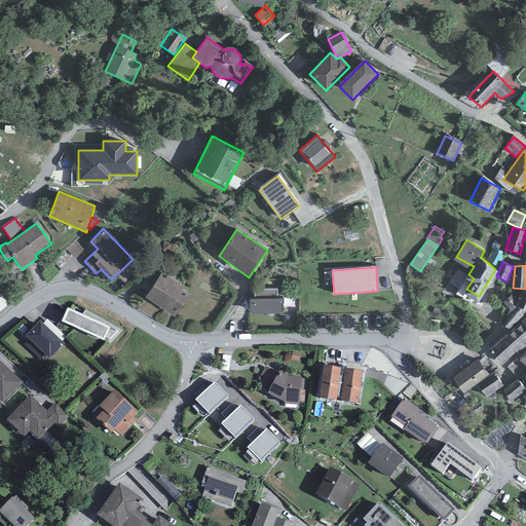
[(161,272),(146,298),(175,316),(189,295),(182,290),(184,287),(161,272)]
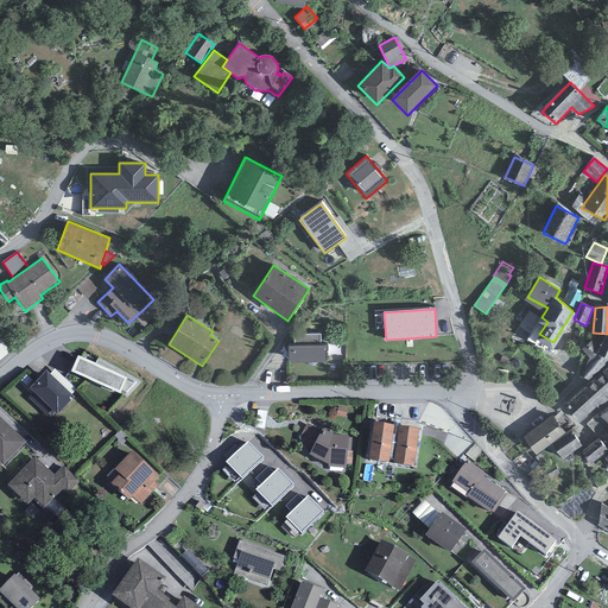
[(290,361),(290,363),(325,362),(325,360),(328,360),(327,344),(321,344),(320,335),(295,336),(295,347),(287,347),(289,361),(290,361)]
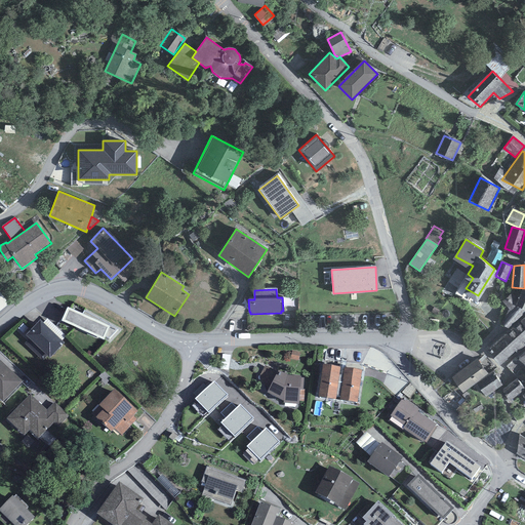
[(524,289),(523,289),(517,301),(516,306),(518,307),(524,309),(524,289)]
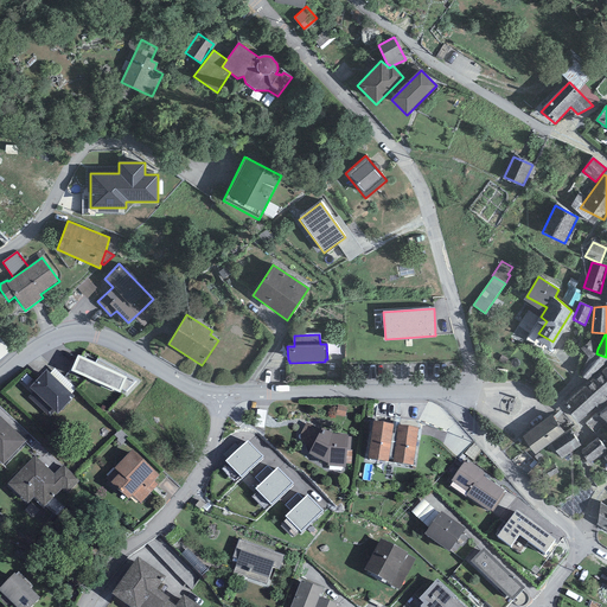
[(592,340),(581,349),(592,360),(599,355),(596,353),(598,349),(592,340)]
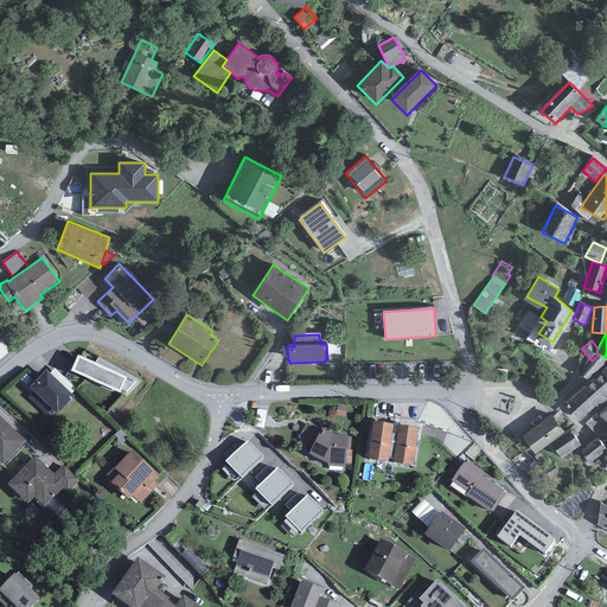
[(78,355),(71,371),(120,394),(121,389),(126,391),(135,381),(97,359),(95,363),(78,355)]
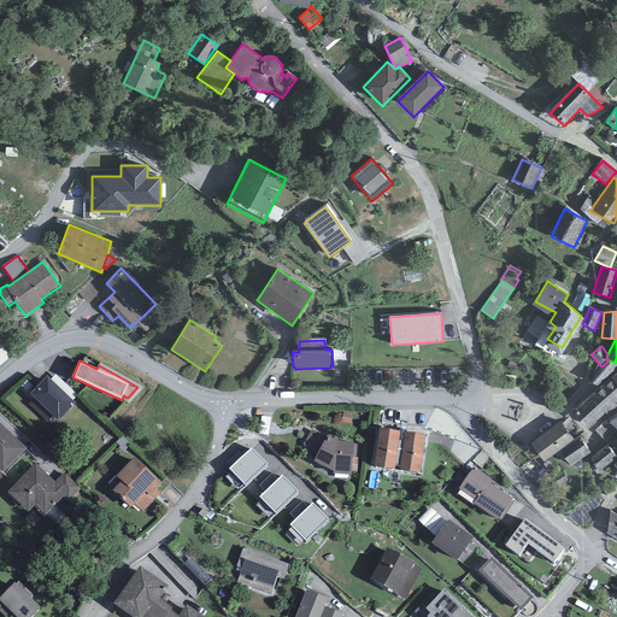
[(601,366),(587,381),(597,387),(616,370),(616,363),(609,360),(601,366)]
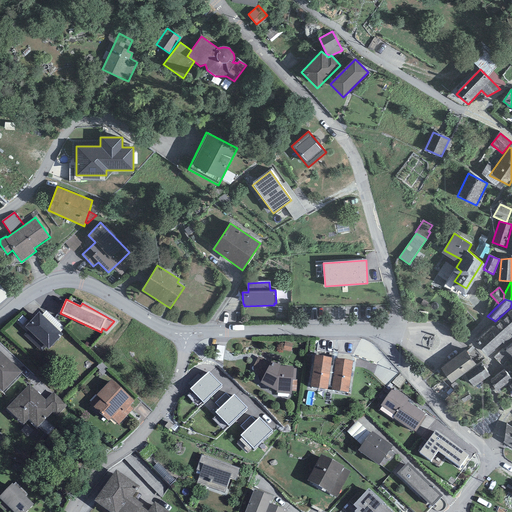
[(511,309),(475,341),(488,356),(511,335),(511,309)]
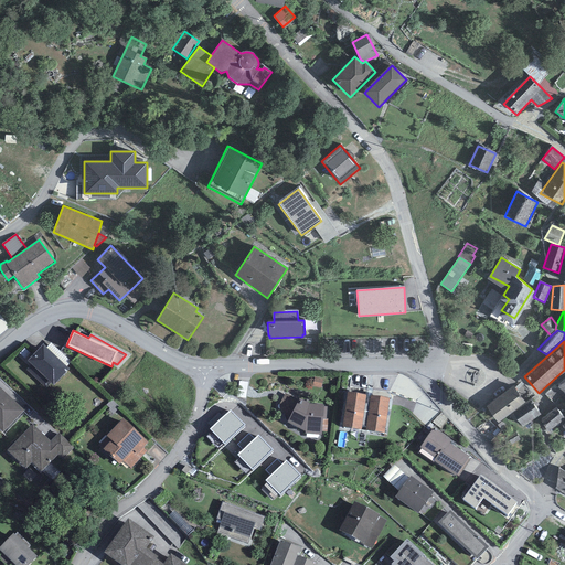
[(66,366),(71,362),(51,343),(46,348),(66,366)]
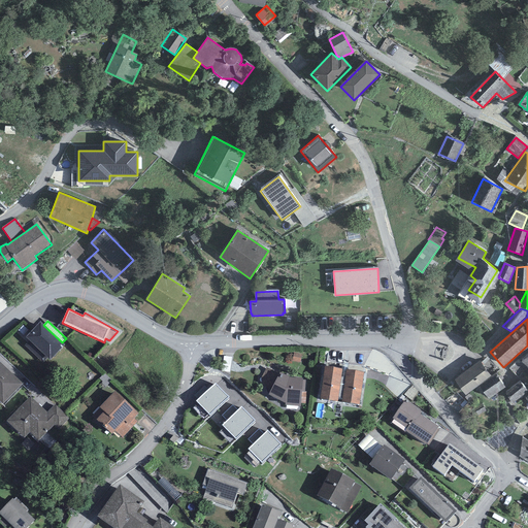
[(40,322),(26,337),(30,340),(25,345),(42,363),(47,358),(51,360),(65,344),(62,342),(43,325),(40,322)]
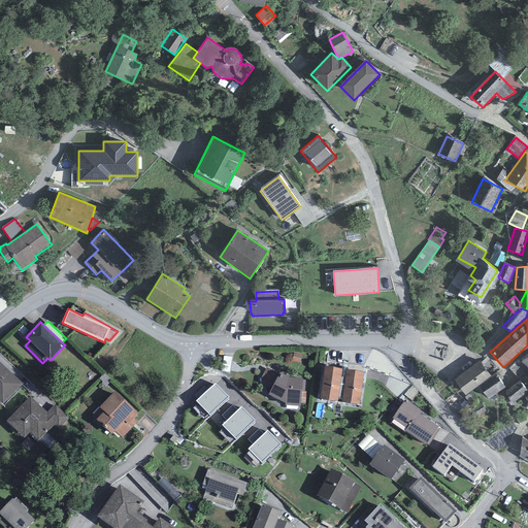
[(300,362),(301,355),(294,353),(292,361),(300,362)]
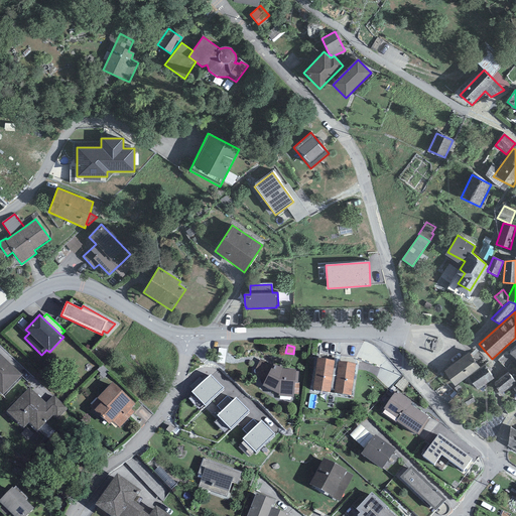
[(444,371),(455,386),(468,376),(480,368),(469,353),(444,371)]
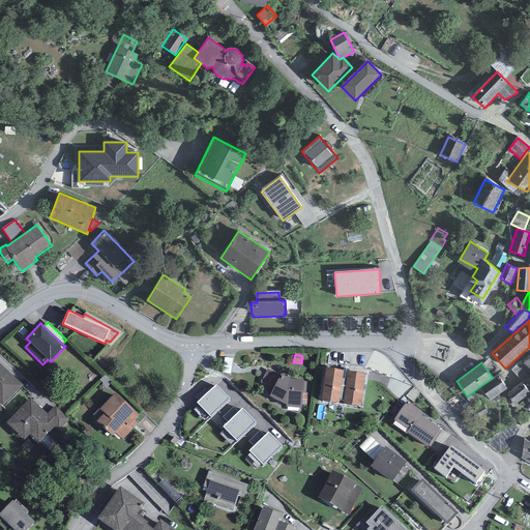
[(0,363),(0,403),(2,406),(23,385),(0,363)]
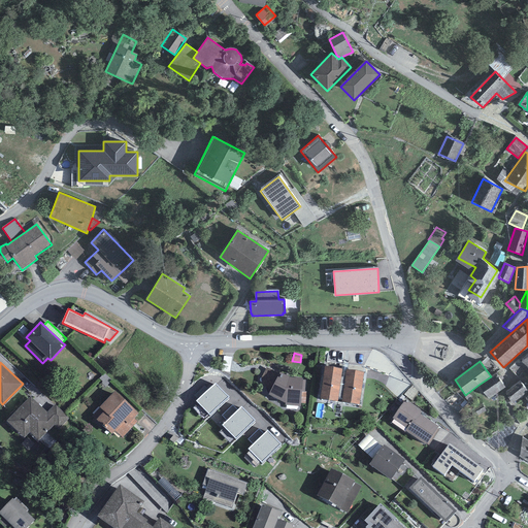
[(359,404),(364,372),(347,370),(345,377),(341,376),(342,369),(325,367),(321,399),(359,404)]
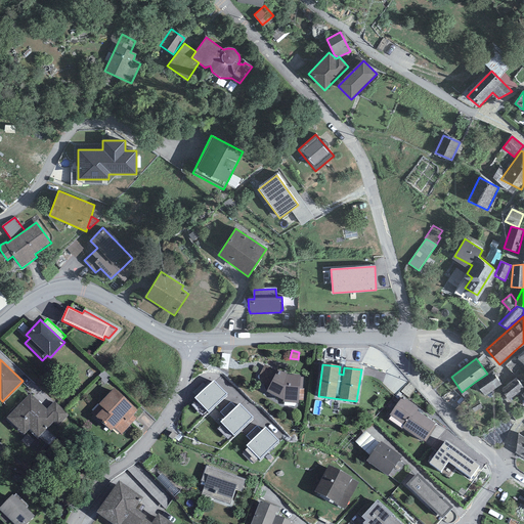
[(278,369),(266,392),(282,400),(282,402),(298,403),(298,400),(300,377),(300,376),(288,374),(278,369)]
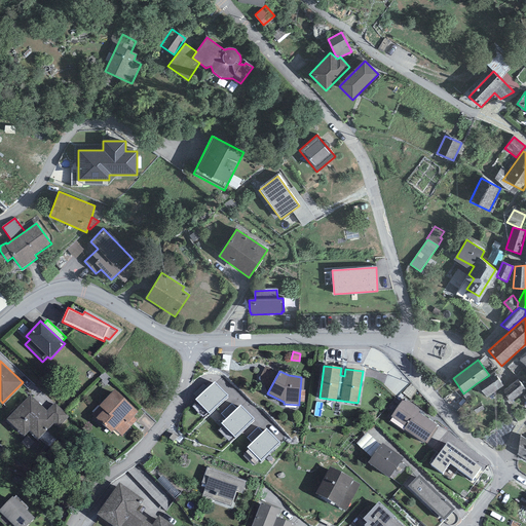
[(105,385),(111,379),(104,372),(99,377),(103,380),(102,381),(105,385)]
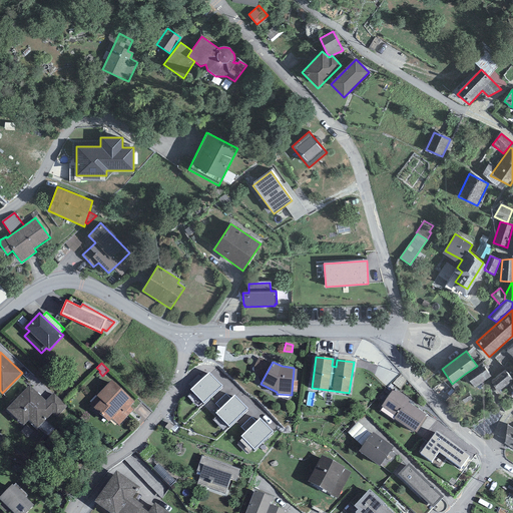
[(465,374),(475,388),(491,377),(481,363),(477,366),(465,374)]
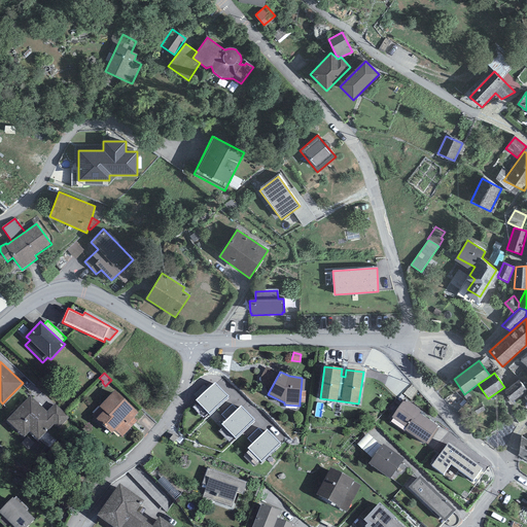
[(503,392),(512,402),(526,390),(519,380),(503,392)]
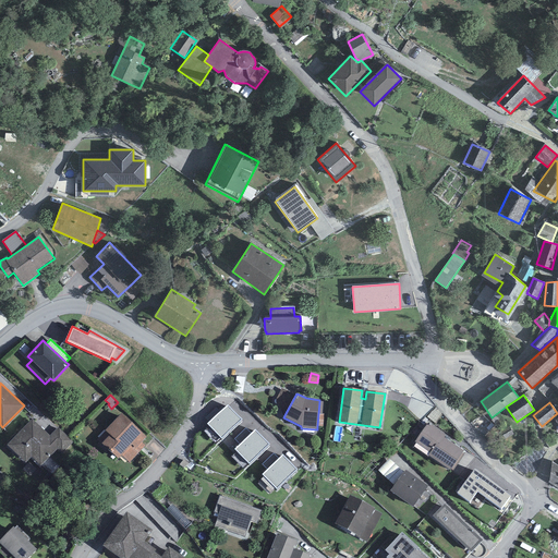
[(207,424),(221,438),(242,419),(228,404),(207,424)]
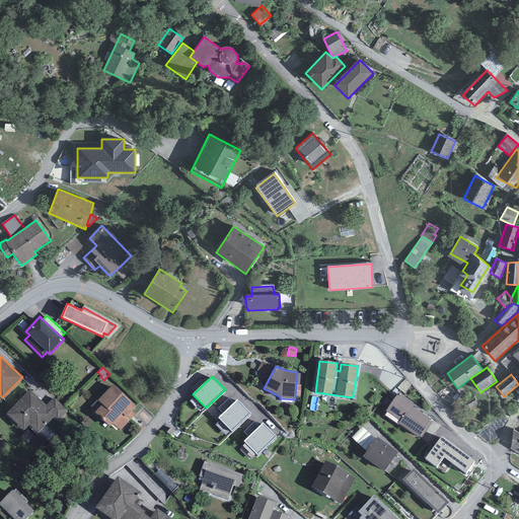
[(114,424),(120,431),(135,415),(132,412),(137,406),(113,384),(97,400),(101,404),(94,413),(110,428),(114,424)]
